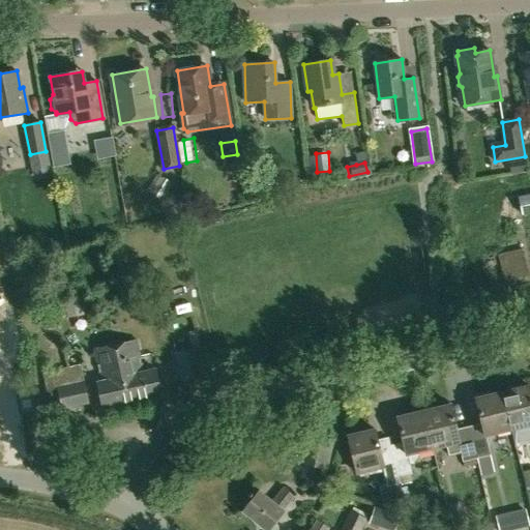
[(133,234),(130,218),(115,221),(117,236),(133,234)]
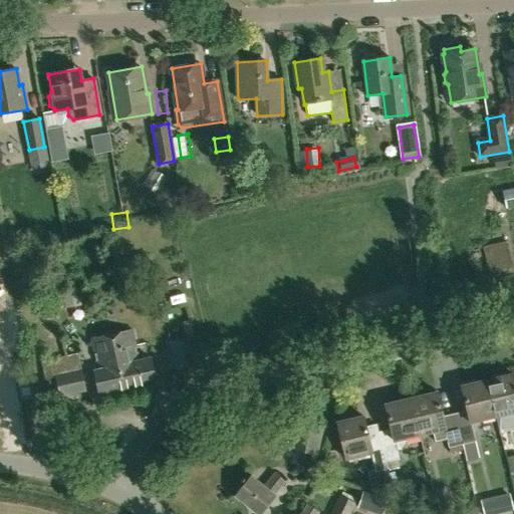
[(513,273),(513,268),(507,241),(473,250),(477,267),(473,268),(477,283),(513,273)]
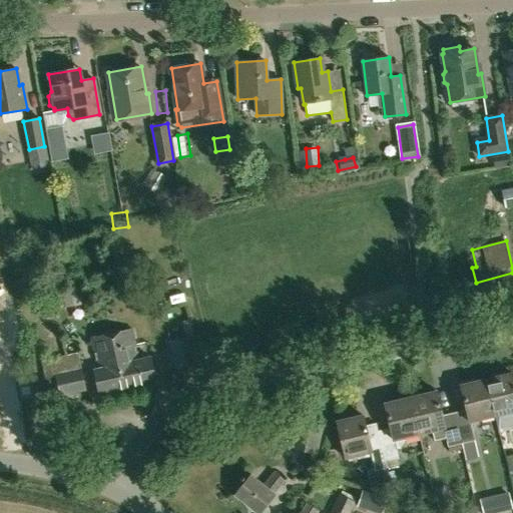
[(71,294),(74,308),(85,306),(83,292),(71,294)]
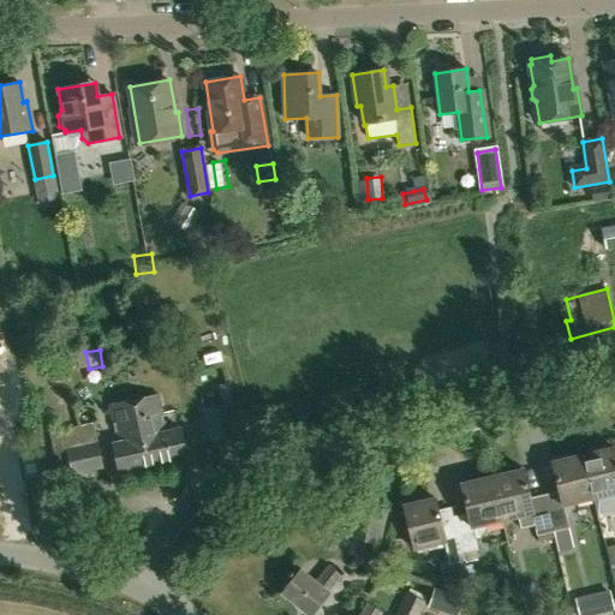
[(157,394),(109,405),(117,442),(112,443),(118,472),(186,458),(180,429),(166,433),(157,394)]
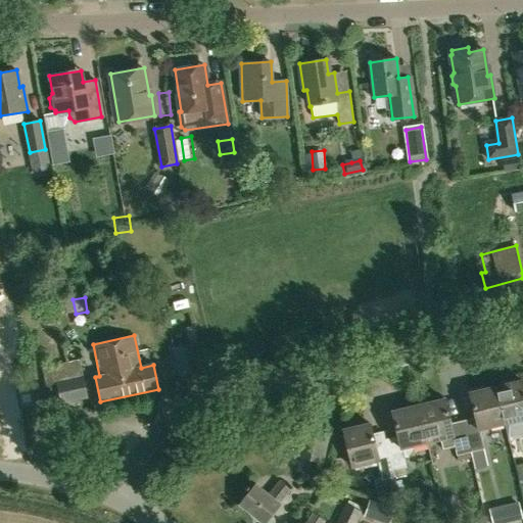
[(191,374),(185,344),(172,347),(178,377),(191,374)]
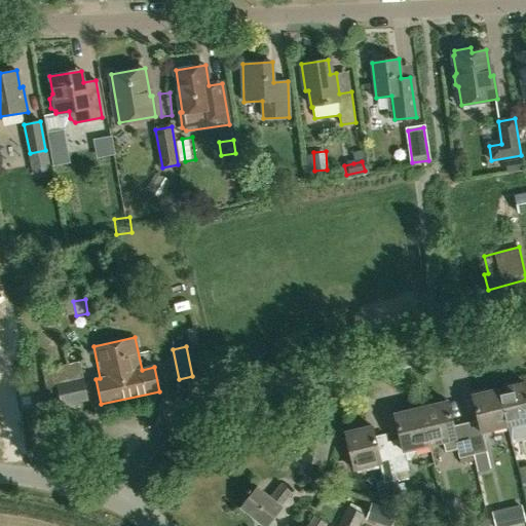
[(79,364),(43,371),(47,393),(57,391),(60,407),(87,401),(82,378),(79,364)]
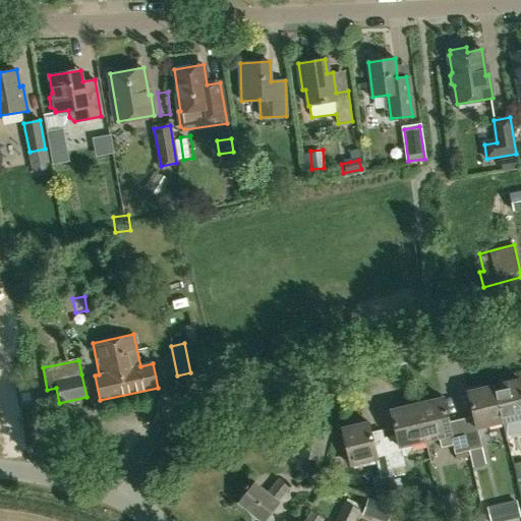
[(520,380),(520,379),(494,386),(503,423),(506,438),(520,433),(520,380)]
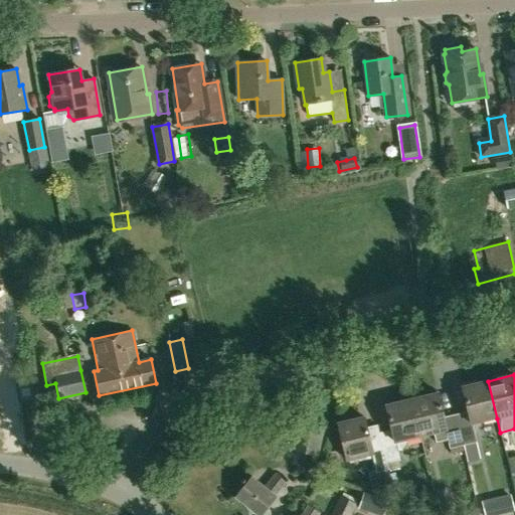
[(497,418),(488,381),(461,387),(467,411),(456,414),(463,446),(477,442),(473,424),(497,418)]
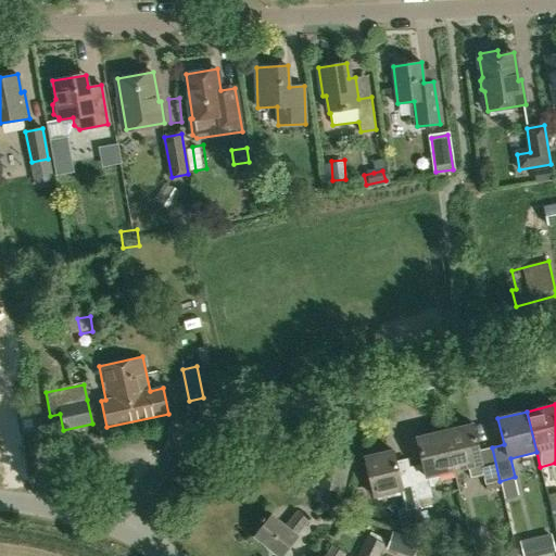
[(485,484),(500,481),(492,447),(480,451),(474,424),(444,431),(454,471),(469,468),(471,478),(483,476),(485,484)]
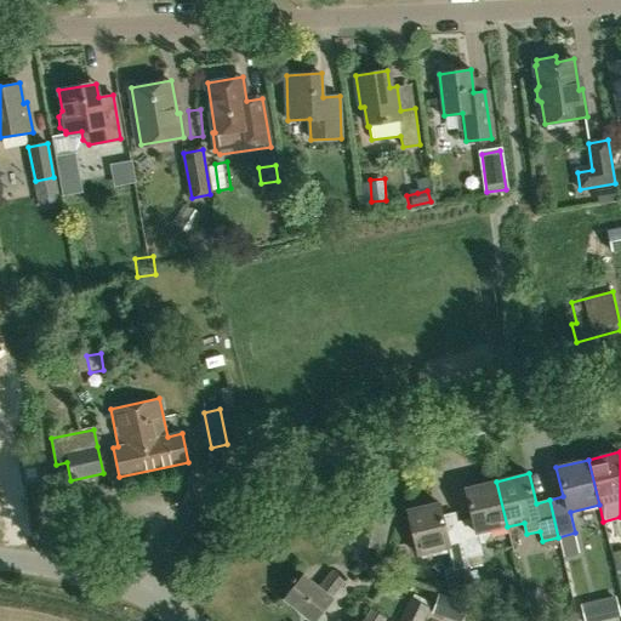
[(471,518),(457,522),(456,522),(465,560),(466,560),(467,568),(483,564),(476,534),(507,527),(496,482),(463,489),(471,518)]
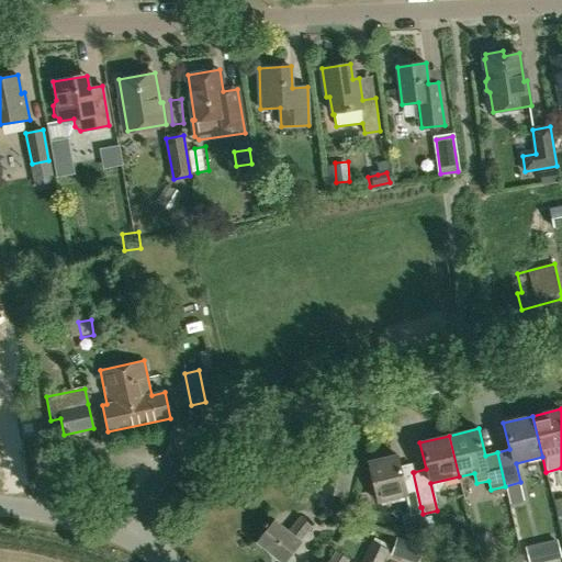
[(413,472),(414,472),(413,463),(401,467),(398,456),(368,462),(377,503),(405,496),(411,517),(423,514),(422,507),(420,507),(413,472)]
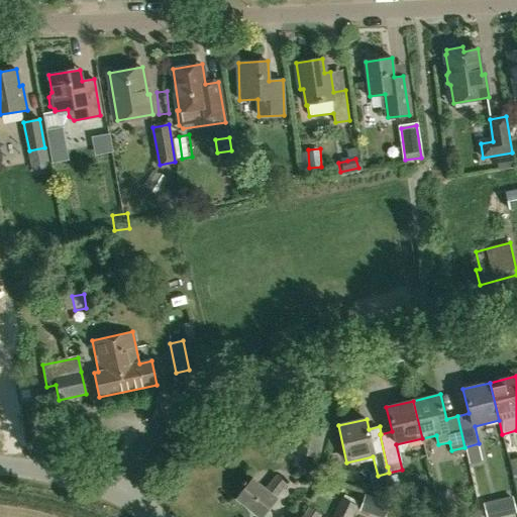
[(325,429),(302,423),(295,451),(318,457),(325,429)]
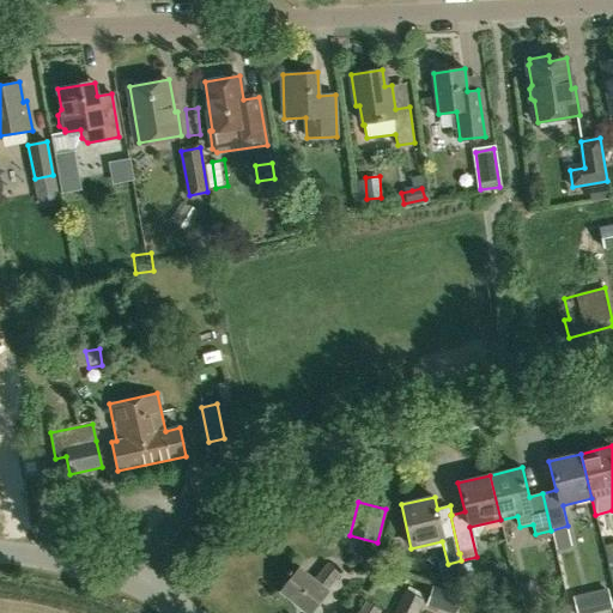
[(314,578),(299,566),(279,593),(303,612),(310,612),(329,590),(328,590),(340,575),(327,563),(314,578)]
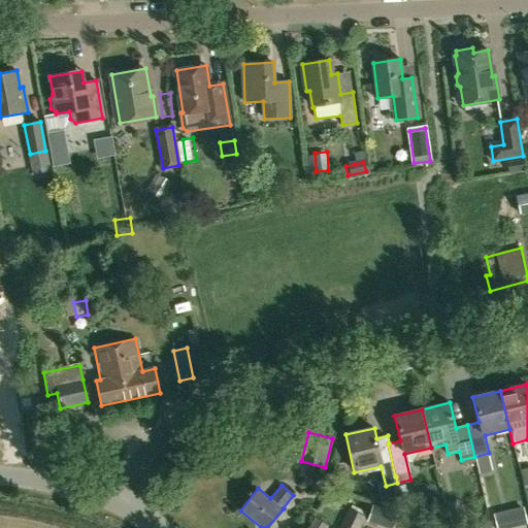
[(393,527),(398,512),(373,503),(367,522),(385,527),(393,527)]
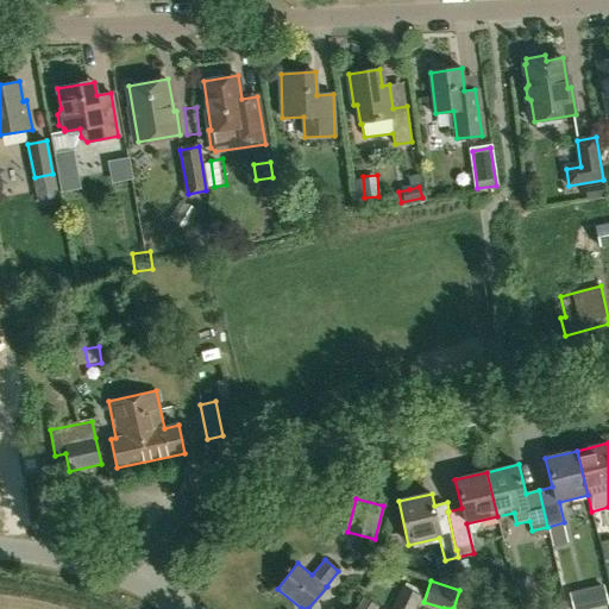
[(403,586),(391,608),(414,608),(421,596),(403,586)]
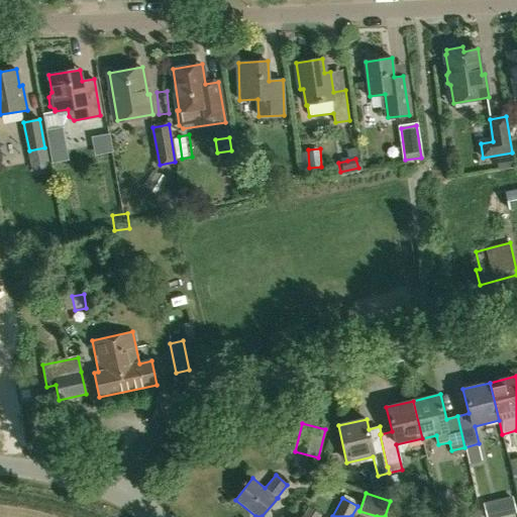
[(486,516),(499,516),(496,500),(484,503),(486,516)]
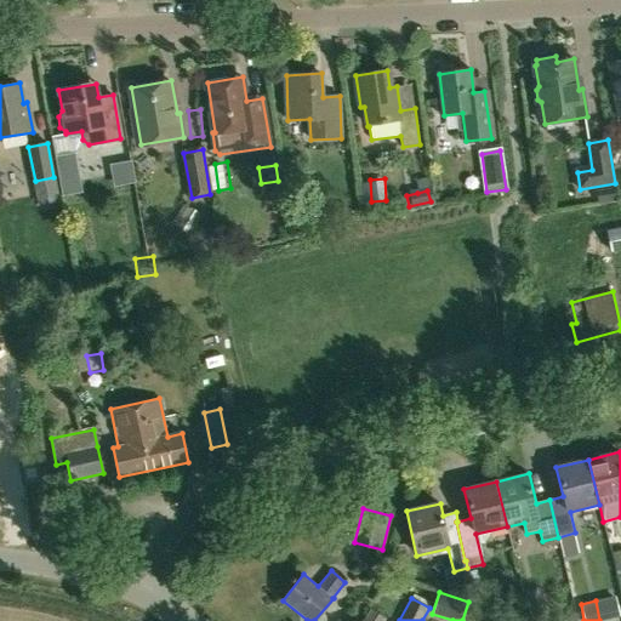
[(385,620),(386,620),(371,610),(363,620),(385,620)]
